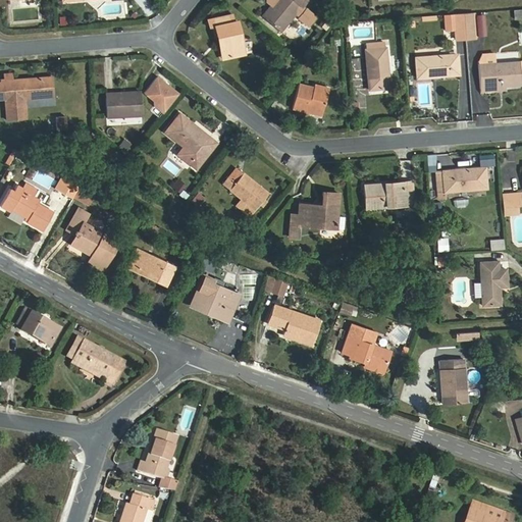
[(274,0),(272,4),(276,9),(267,20),(281,33),(299,10),(303,14),(302,15),(312,23),(318,15),(309,7),(308,8),(303,5),(307,0),(274,0)]
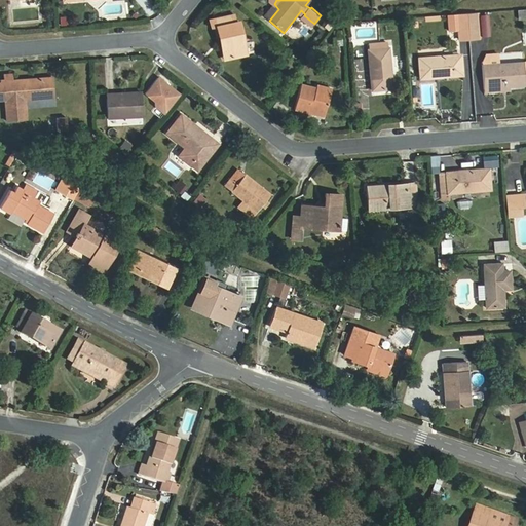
[(278,9),(274,4),(264,15),(269,21),(278,9)]
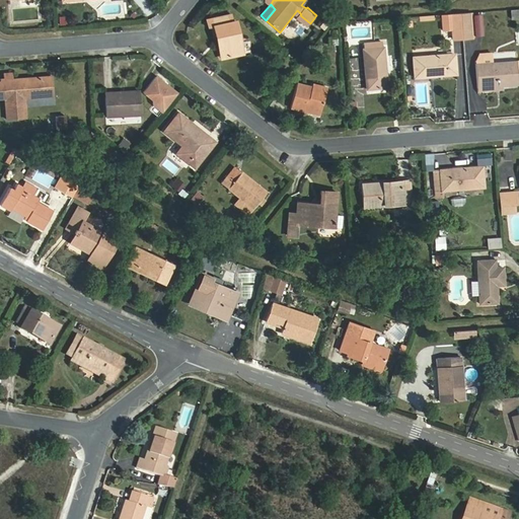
[(518,8),(510,10),(511,18),(518,17),(518,8)]
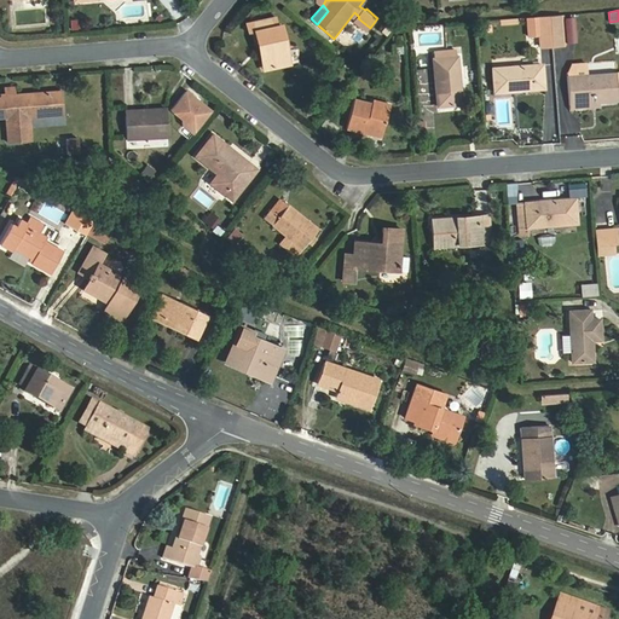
[(542,35),(543,47),(555,47),(553,16),(541,17),(542,35)]
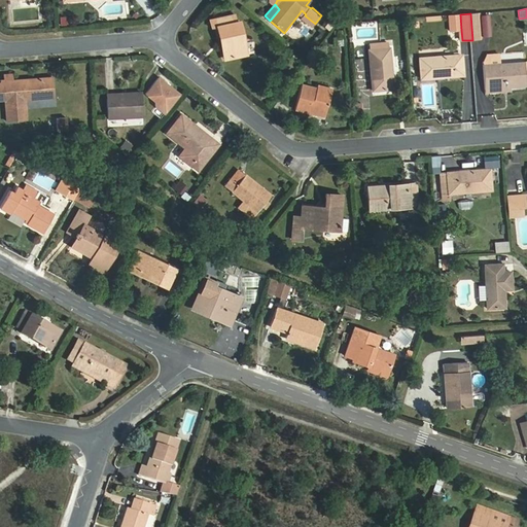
[(470,13),(472,40),(482,39),(481,13),(470,13)]
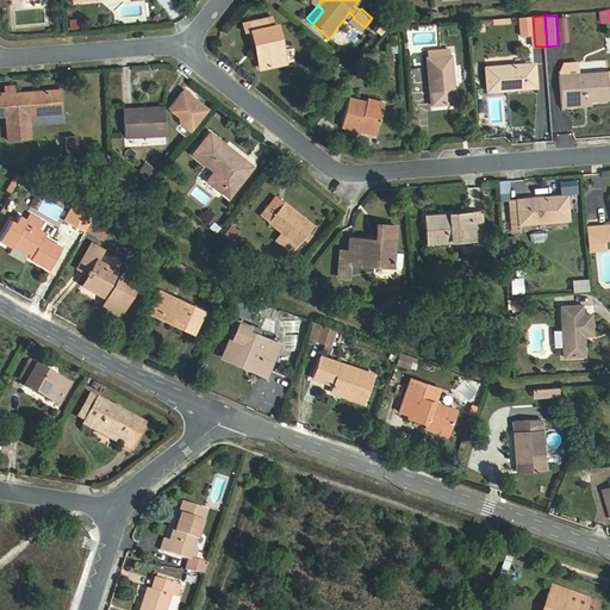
[(253,30),(255,49),(262,48),(266,69),(288,66),(281,25),(275,25),(274,17),(244,19),(246,31),(253,30)]
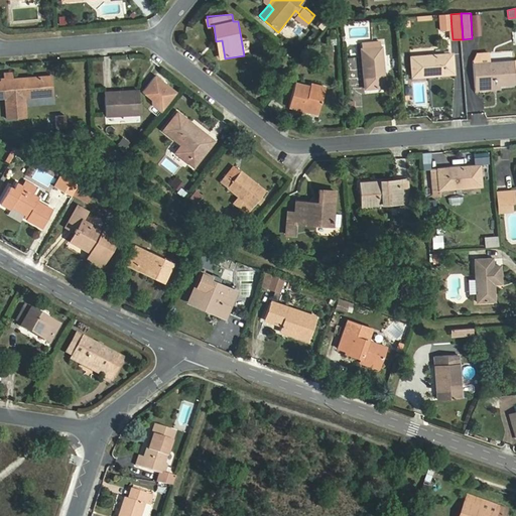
[(441,15),(442,30),(452,29),(450,14),(441,15)]
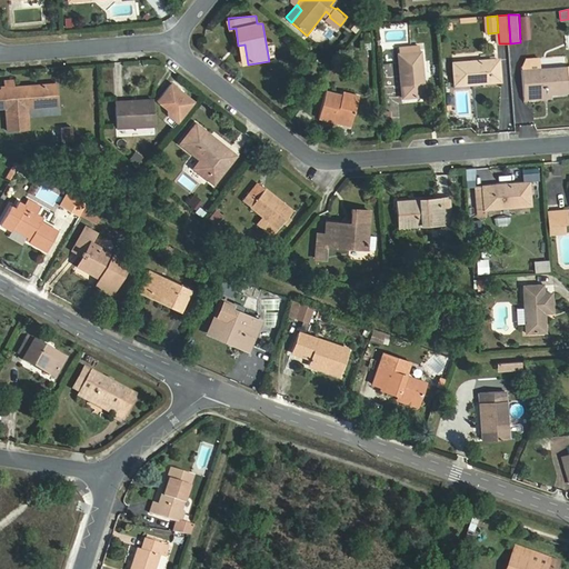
[(245,45),(238,46),(241,67),(248,65),(245,45)]
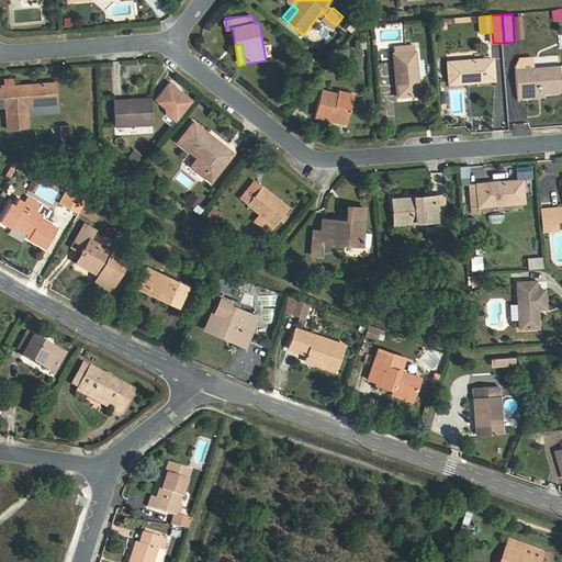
[(396,47),(398,98),(419,97),(415,46),(396,47)]
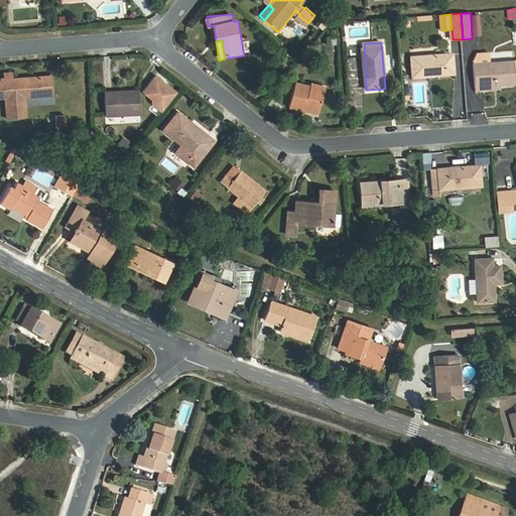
[(454,53),(411,56),(412,78),(455,75),(454,53)]
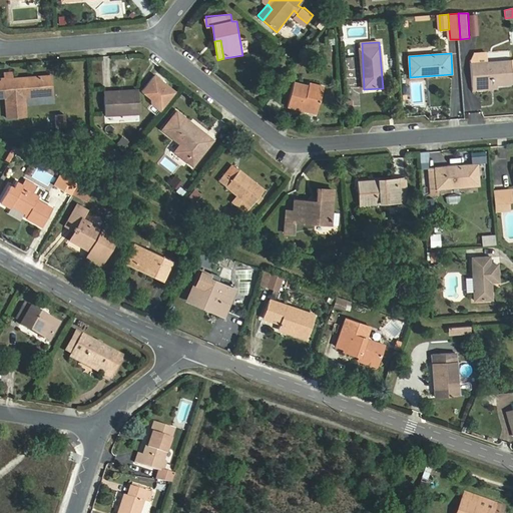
[(471,64),(473,87),(498,85),(512,84),(511,61),(471,64)]
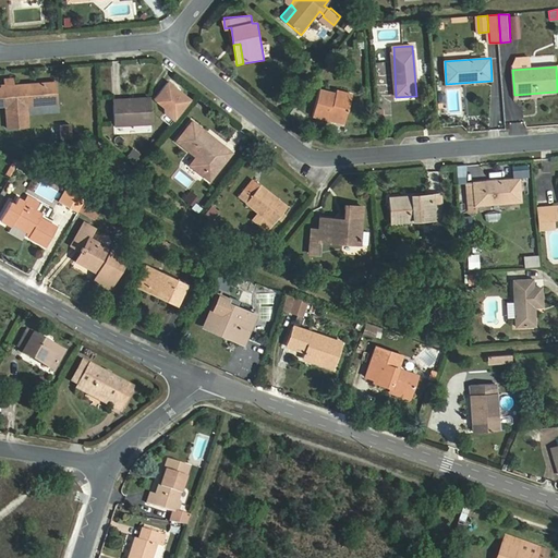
[(29,105),(57,104),(56,83),(5,86),(7,107),(9,129),(31,126),(29,105)]
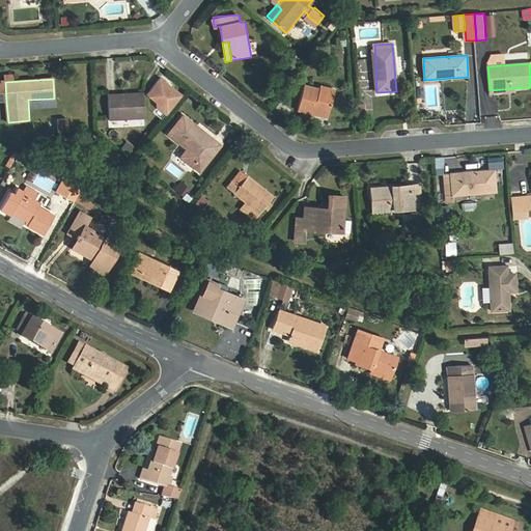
[(304,86),(297,112),(326,120),(334,89),(319,85),(318,89),(304,86)]
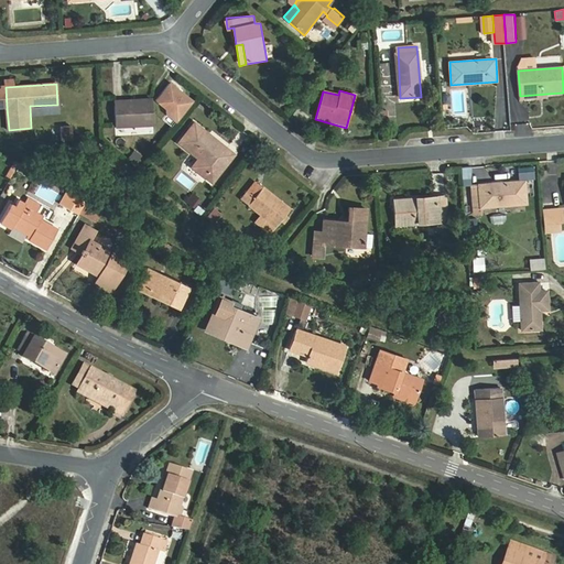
[(140,107),(117,108),(118,128),(154,127),(153,99),(140,99),(140,107)]
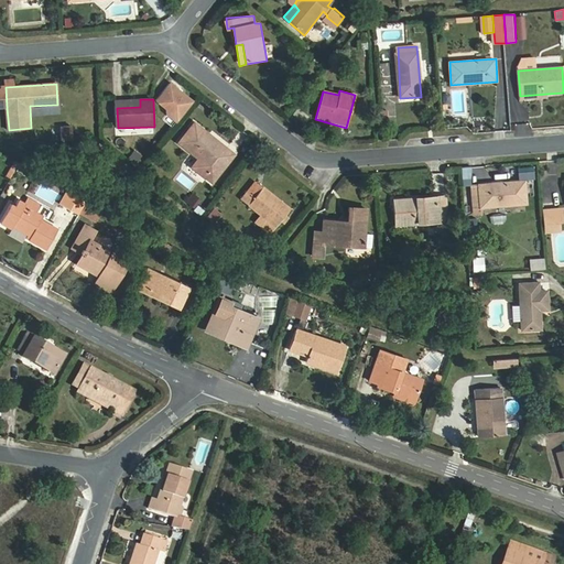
[(289,116),(299,123),(307,114),(297,106),(289,116)]
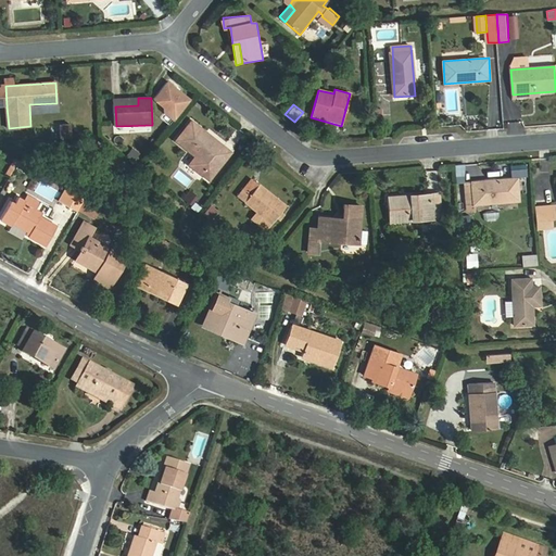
[(204,136),(207,133),(193,121),(178,140),(199,156),(192,164),(212,179),(232,152),(225,146),(222,149),(204,136)]
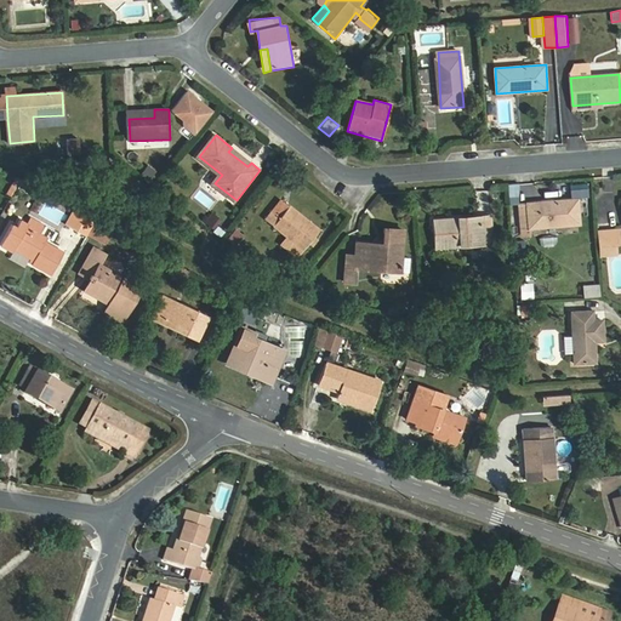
[(77,138),(53,138),(55,154),(78,154),(77,138)]
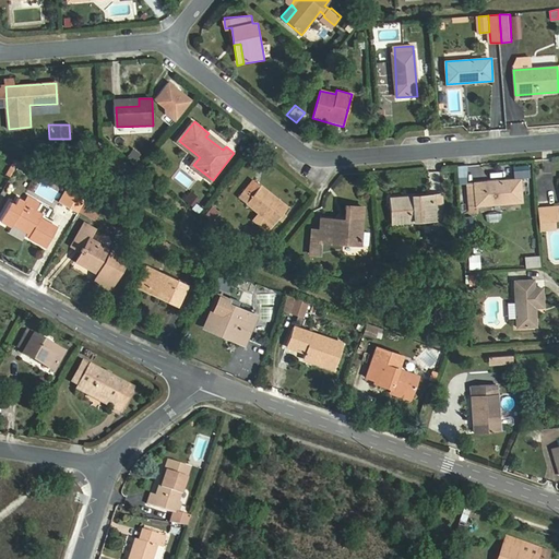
[(209,133),(205,137),(223,150),(226,146),(209,133)]
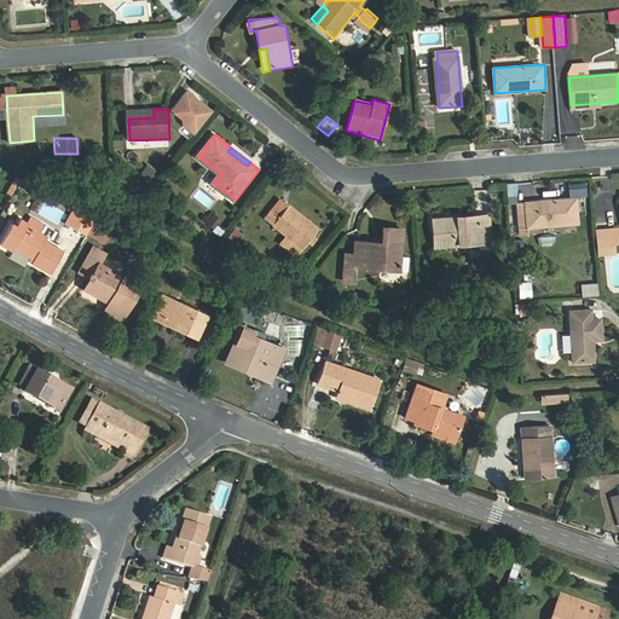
[(567,183),(567,196),(583,196),(583,184),(567,183)]
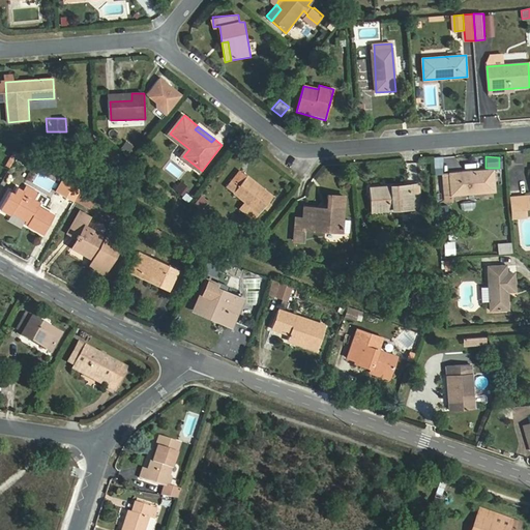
[(241,170),(227,188),(260,214),(274,196),(241,170)]
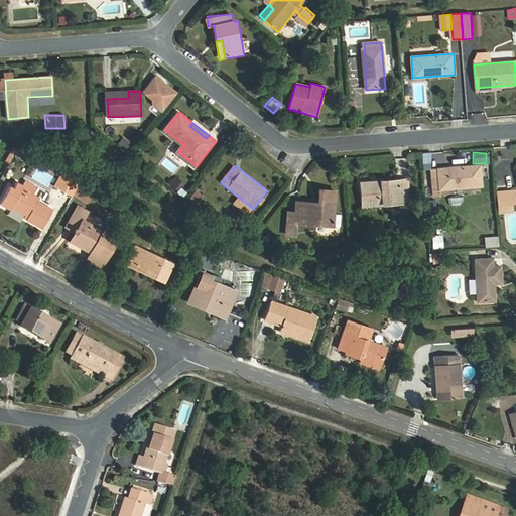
[(482,188),(481,166),(429,169),(430,195),(438,195),(438,190),(482,188)]
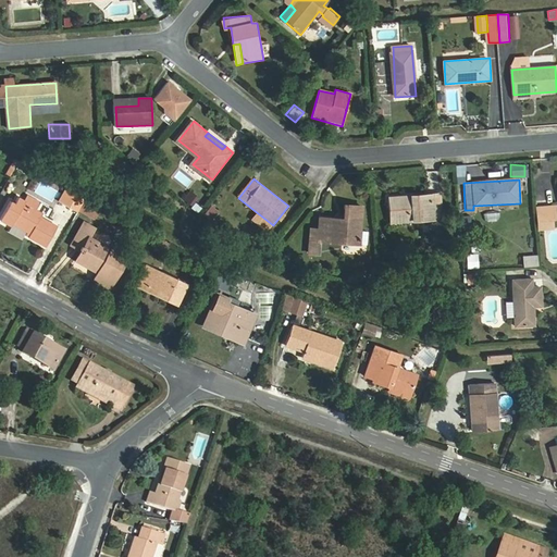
[(64,203),(79,212),(87,199),(72,190),(64,203)]
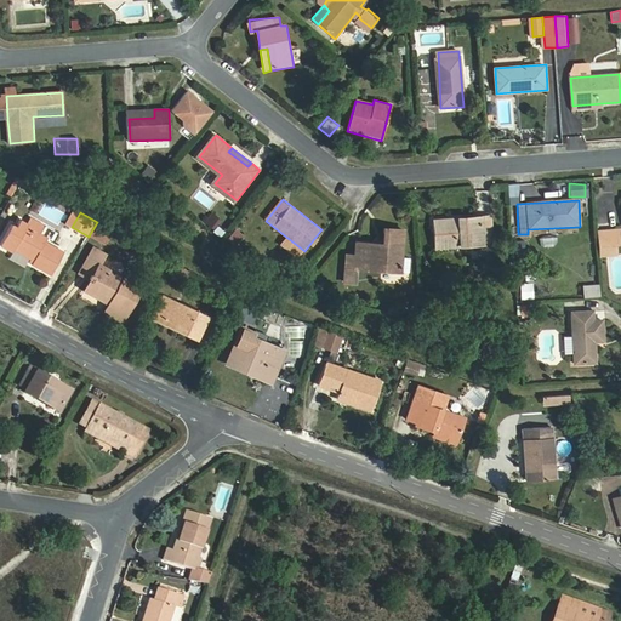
[(211,228),(220,220),(211,212),(203,221),(211,228)]
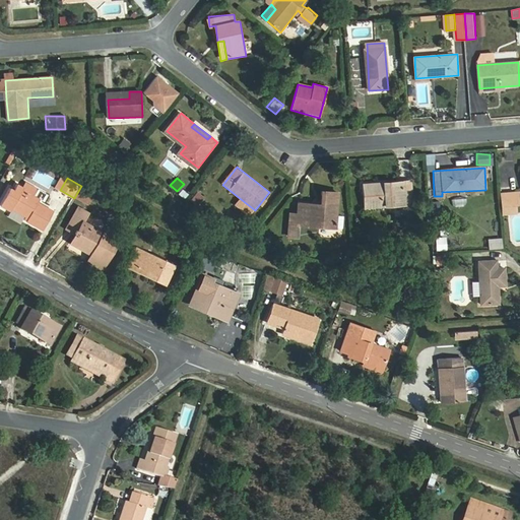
[(411,182),(364,185),(366,207),(413,204),(411,182)]
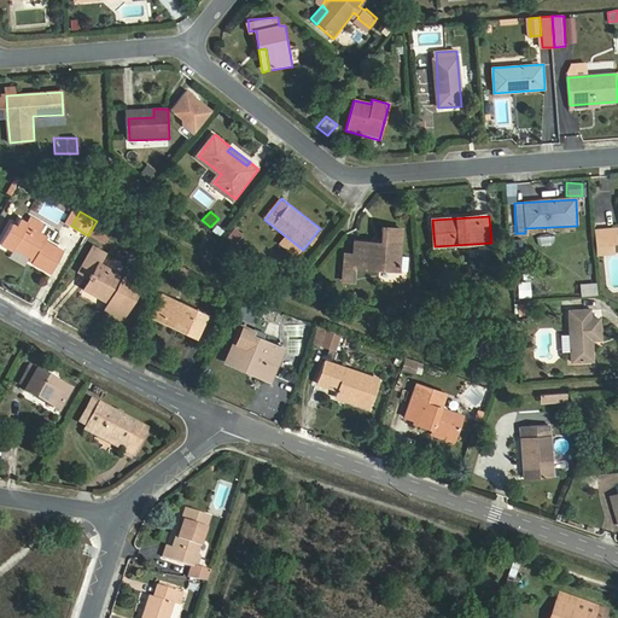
[(9,225),(0,240),(0,246),(11,252),(13,249),(36,261),(34,266),(52,275),(64,252),(47,243),(48,239),(41,235),(45,227),(30,219),(23,232),(9,225)]
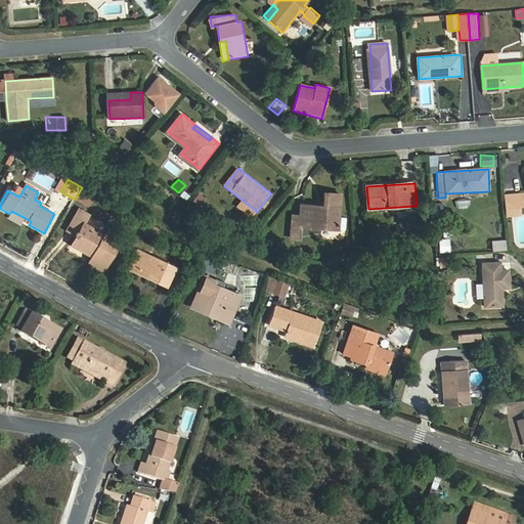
[(195,192),(191,203),(202,207),(205,197),(195,192)]
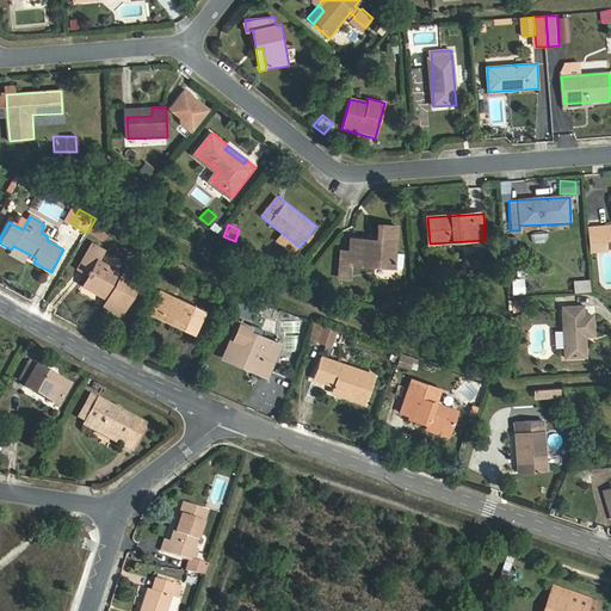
[(351,266),(393,269),(393,255),(394,227),(377,226),(376,240),(351,239),(350,252),(349,263),(339,263),(339,278),(351,278),(351,266)]
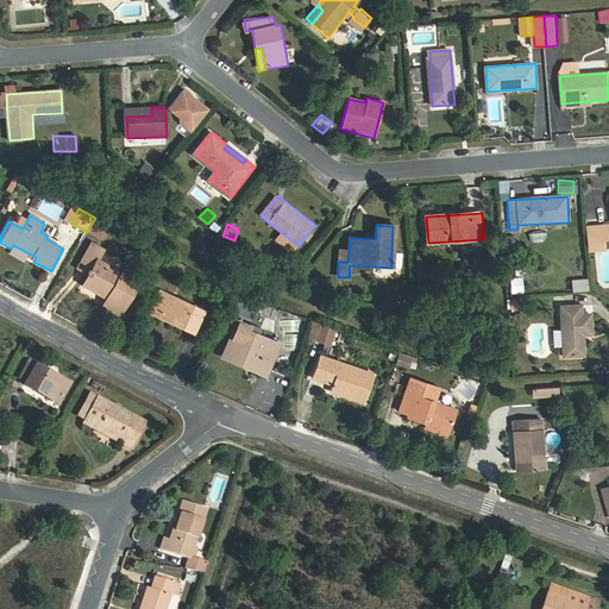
[(601,227),(586,228),(588,243),(602,242),(601,227)]
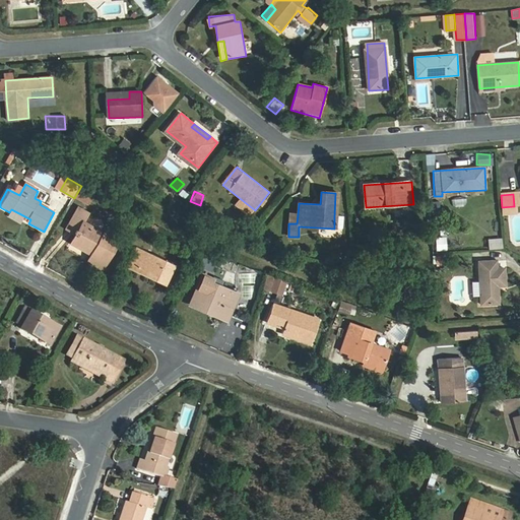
[(450,199),(450,206),(465,206),(464,198),(450,199)]
